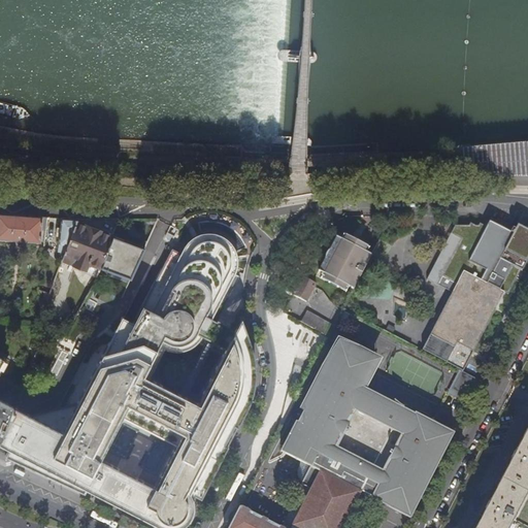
[(447,170),(466,173),(499,174),(527,175),(527,142),(464,149),(464,163),(447,164),(447,170)]
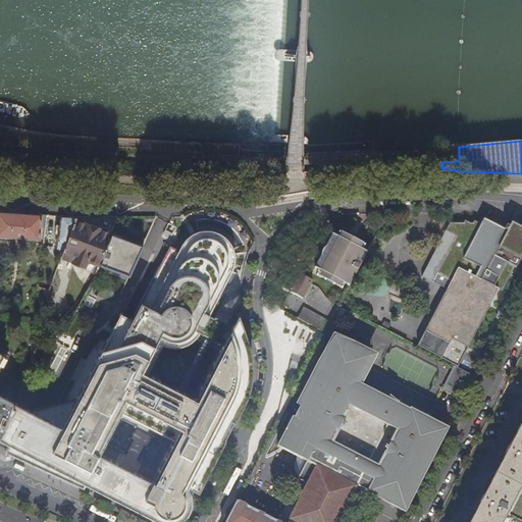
[(41,226),(46,226),(47,214),(0,211),(0,237),(40,240),(41,226)]
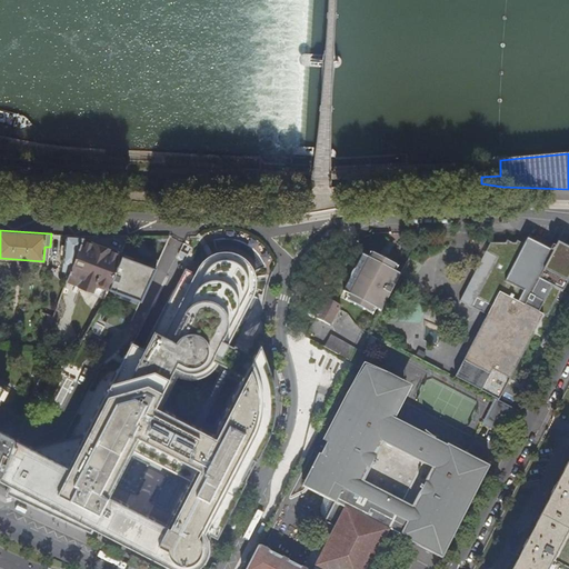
[(63,256),(62,268),(71,269),(82,239),(83,236),(67,235),(65,252),(61,251),(61,255),(63,256)]
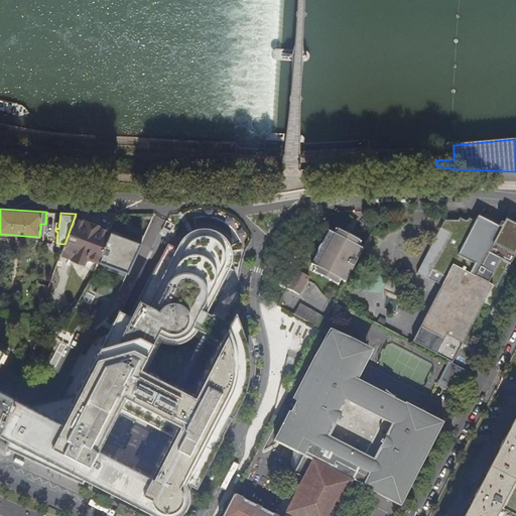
[(101,224),(98,225),(75,217),(65,244),(62,249),(59,257),(62,258),(65,255),(74,258),(73,258),(85,263),(87,257),(99,261),(101,254),(110,230),(108,229),(106,226),(101,224)]
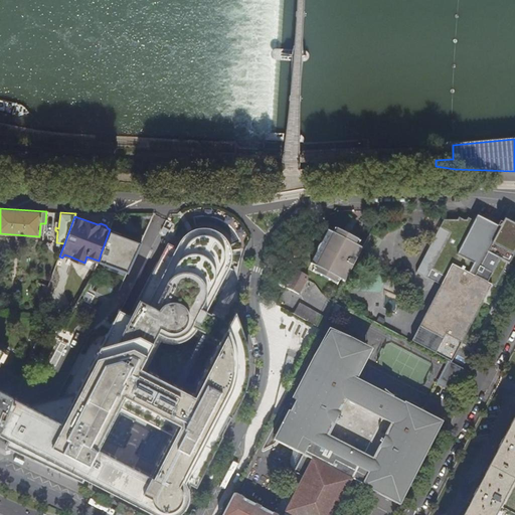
[(407,338),(452,361),(491,285),(487,283),(499,259),(508,263),(509,264),(514,251),(514,230),(500,222),(497,221),(495,225),(483,219),(479,220),(474,217),(473,219),(469,220),(465,217),(464,220),(461,220),(456,217),(455,220),(441,219),(437,226),(447,231),(434,255),(423,249),(412,271),(422,277),(423,276),(437,284),(407,338)]
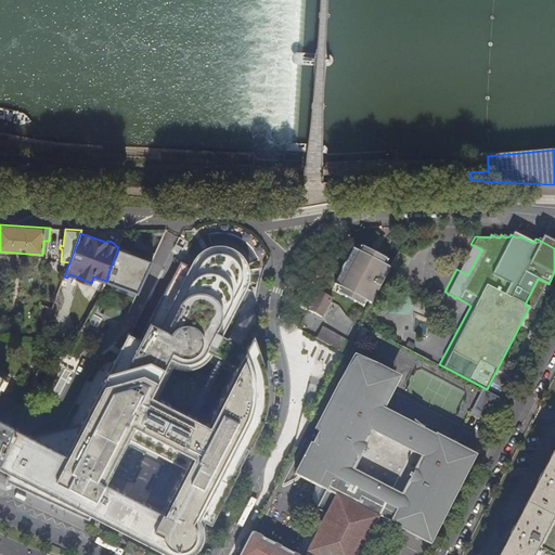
[(131,281),(143,247),(121,240),(118,247),(108,273),(131,281)]
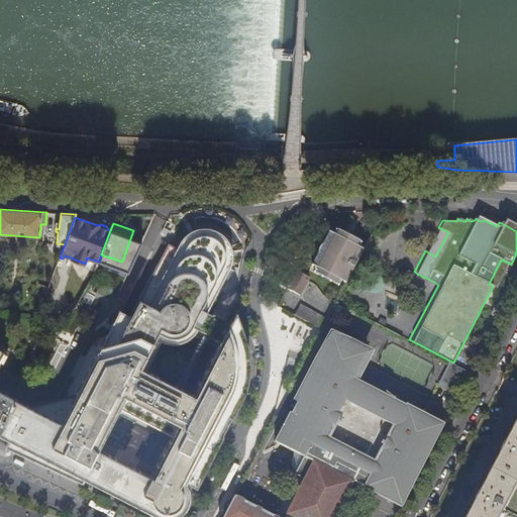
[(18,452),(72,477),(83,483),(85,479),(136,506),(159,516),(176,516),(178,516),(181,515),(186,510),(189,504),(190,500),(190,495),(189,490),(191,486),(197,489),(203,477),(236,413),(237,410),(242,400),(243,397),(245,392),(247,387),(248,384),(249,379),(249,377),(250,373),(250,367),(250,364),(249,355),(248,348),(247,342),(244,335),(240,324),(229,325),(224,322),(225,321),(213,315),(212,316),(207,313),(222,284),(227,273),(230,267),(231,259),(232,253),(231,248),(229,242),(225,238),(221,234),(216,231),(210,229),(205,228),(199,228),(195,230),(190,232),(188,234),(184,237),(181,242),(177,248),(168,243),(130,316),(119,311),(76,395),(29,407),(26,405),(8,440),(5,446),(18,452)]
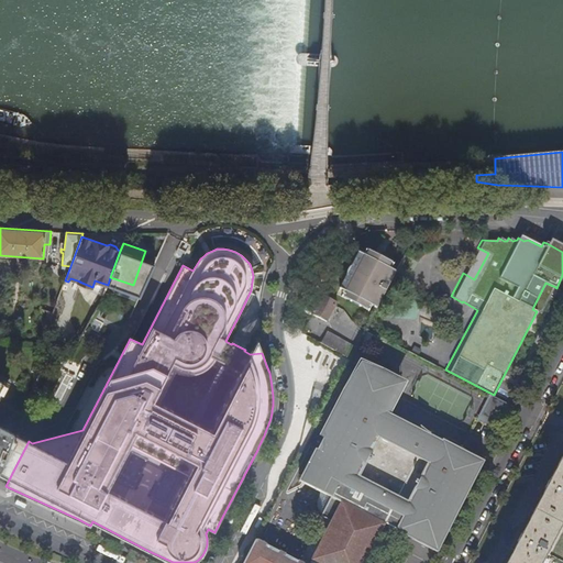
[(366,250),(363,254),(372,258),(374,254),(366,250)]
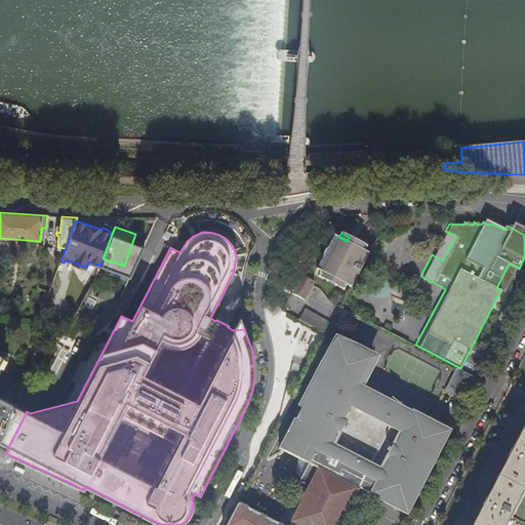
[(347,285),(352,287),(369,253),(365,251),(357,246),(359,242),(349,237),(347,241),(338,237),(334,235),(317,269),(321,272),(329,276),(326,280),(336,285),(339,281),(347,285)]
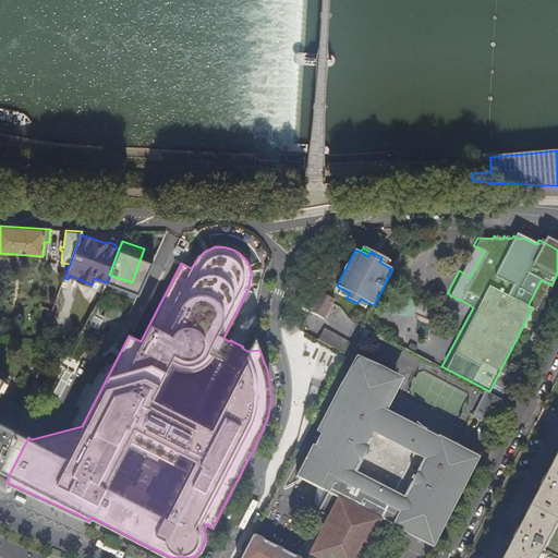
[(381,257),(379,262),(388,267),(390,262),(381,257)]
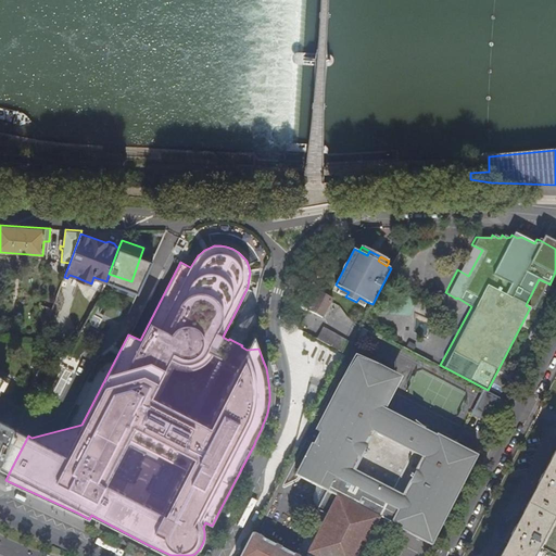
[(526,305),(530,307),(534,311),(548,283),(539,279),(526,305)]
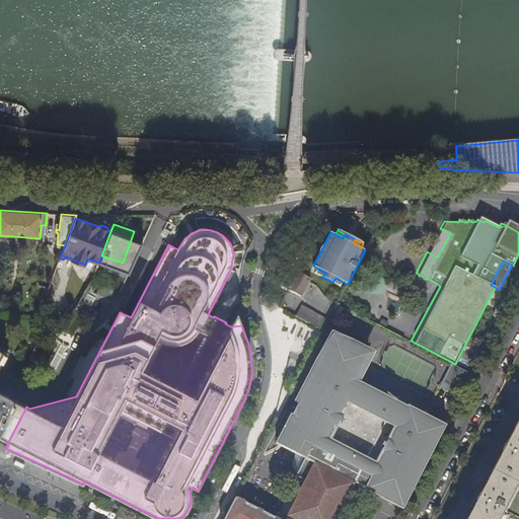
[(322,277),(325,273),(317,269),(315,273),(322,277)]
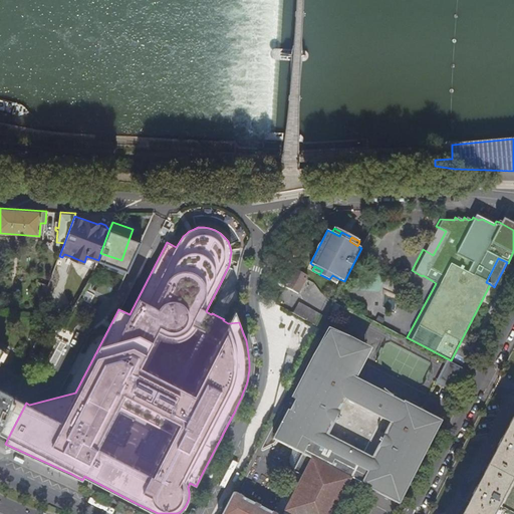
[(298,294),(307,276),(294,269),(291,275),(288,280),(288,281),(285,287),(298,294)]
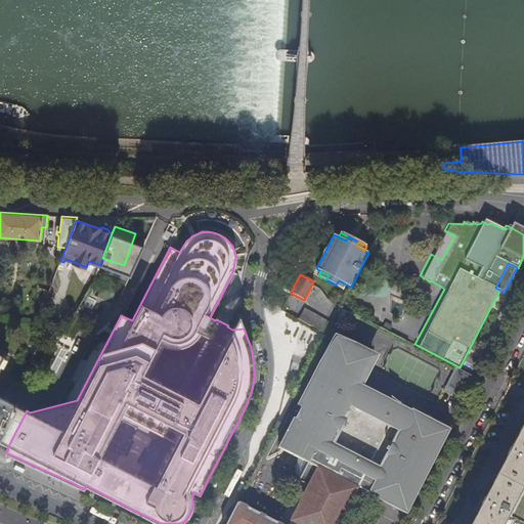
[(344,289),(346,285),(339,280),(336,285),(344,289)]
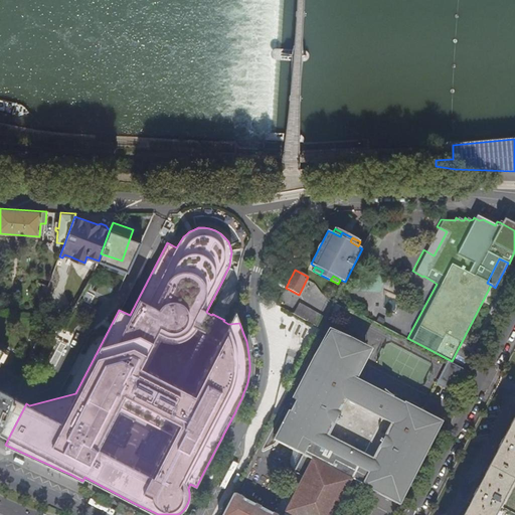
[(50,281),(39,277),(38,283),(48,287),(50,281)]
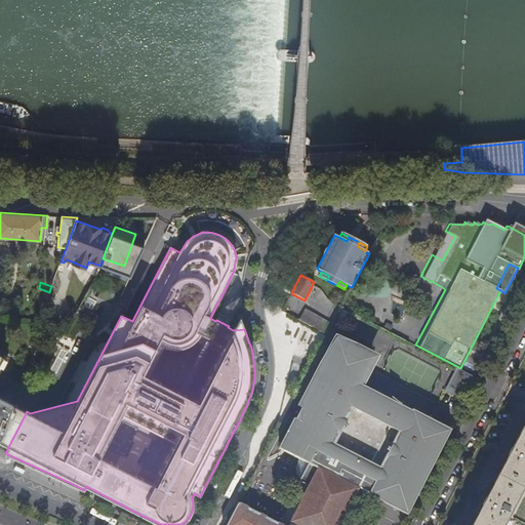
[(300,320),(327,335),(333,324),(307,310),(300,320)]
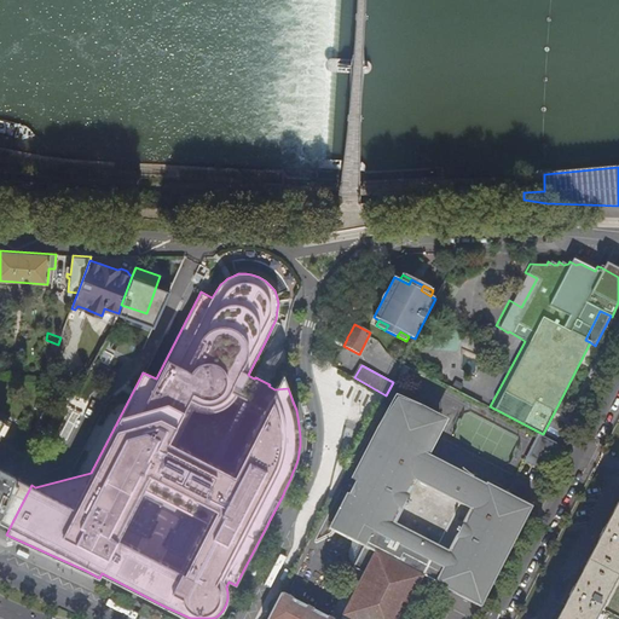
[(283,374),(275,389),(288,388),(283,374)]
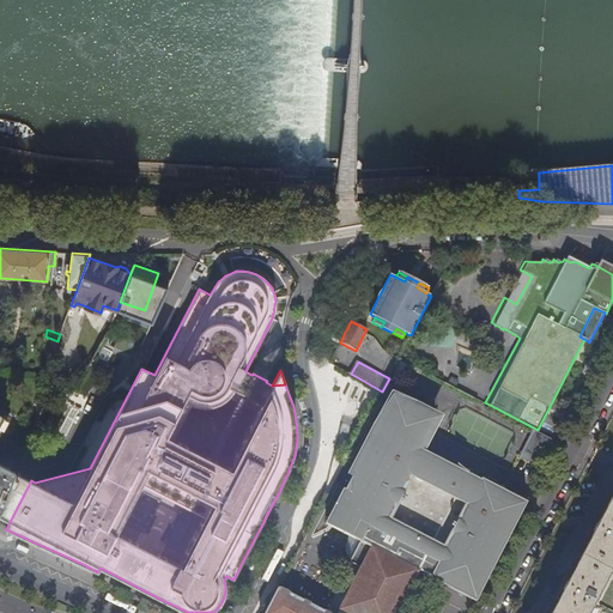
[(360,541),(418,571),(475,601),(527,503),(508,492),(503,487),(496,481),(486,475),(483,481),(422,449),(437,418),(396,396),(346,491),(345,491),(327,525),(347,535),(360,541)]
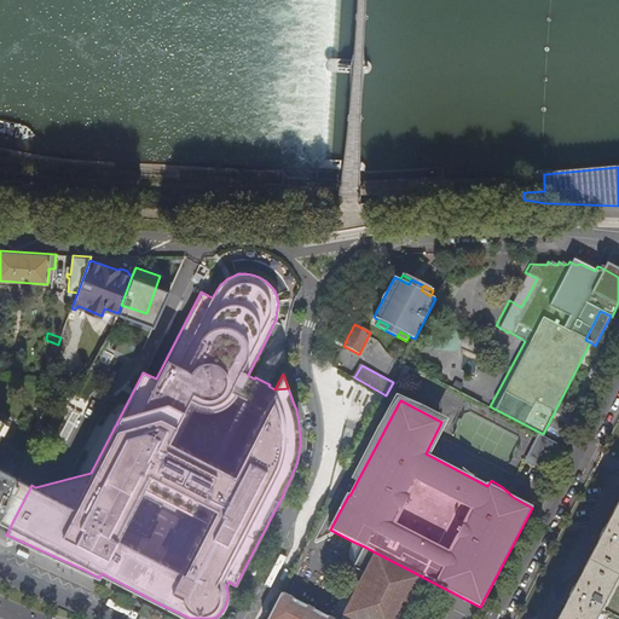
[(0,514),(3,510),(15,476),(0,468),(0,434),(6,423),(0,420),(0,514)]
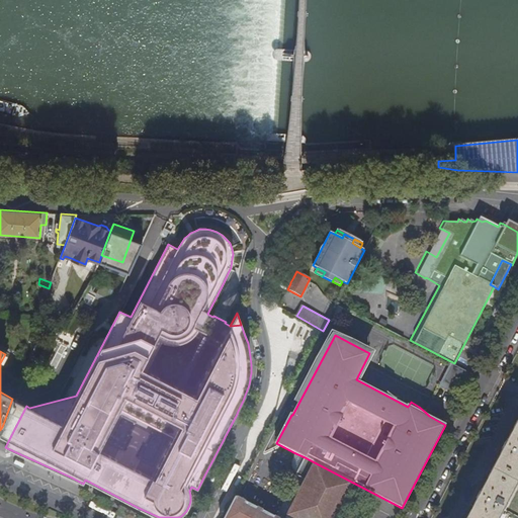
[(0,436),(4,439),(8,441),(26,406),(21,404),(17,401),(0,433),(0,436)]
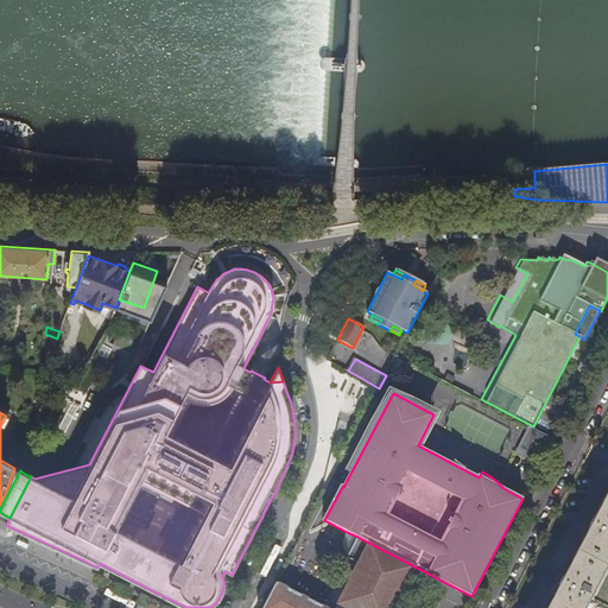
[(584,607),(607,564),(607,494),(548,607),(584,607)]
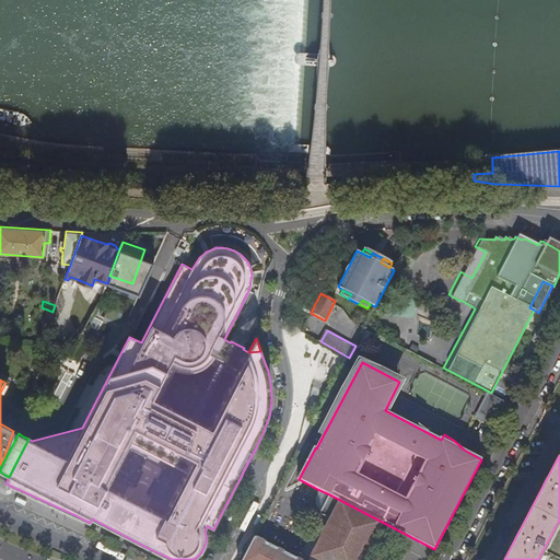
[(318,510),(321,513),(329,494),(317,489),(318,492),(316,498),(316,500),(316,503),(316,506),(318,510)]
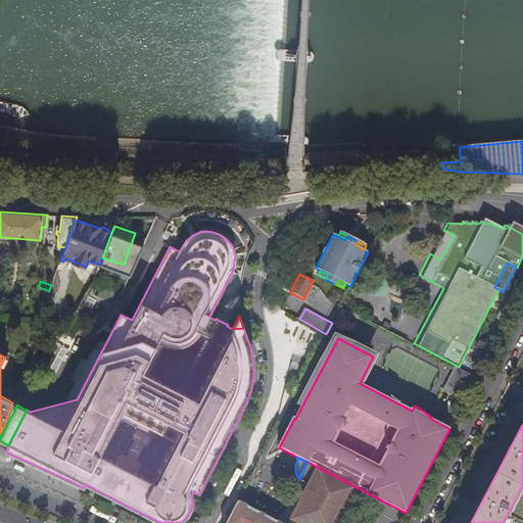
[(357,487),(307,462),(299,479),(298,480),(310,485),(292,519),(292,518),(289,522),(278,522),(239,503),(228,522),(338,522),(352,496),(357,487)]
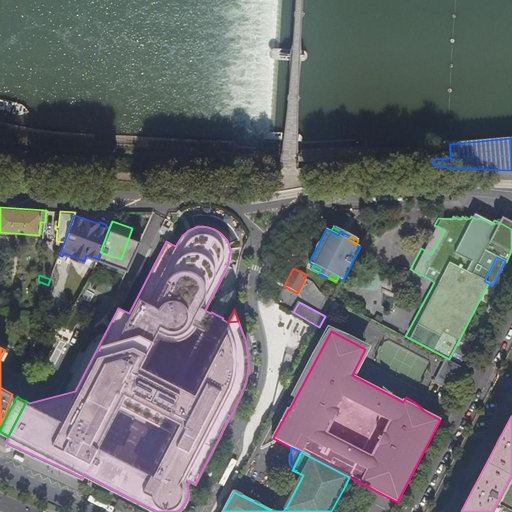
[(341,511),(353,490),(345,486),(331,511),(341,511)]
